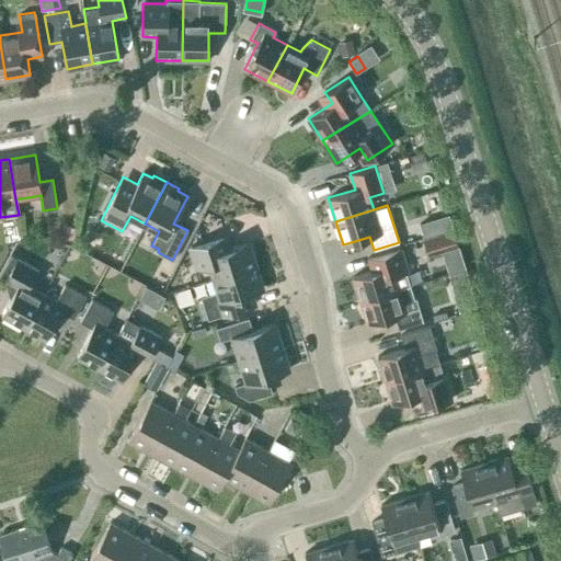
[(434,219),(420,225),(423,238),(438,233),(434,219)]
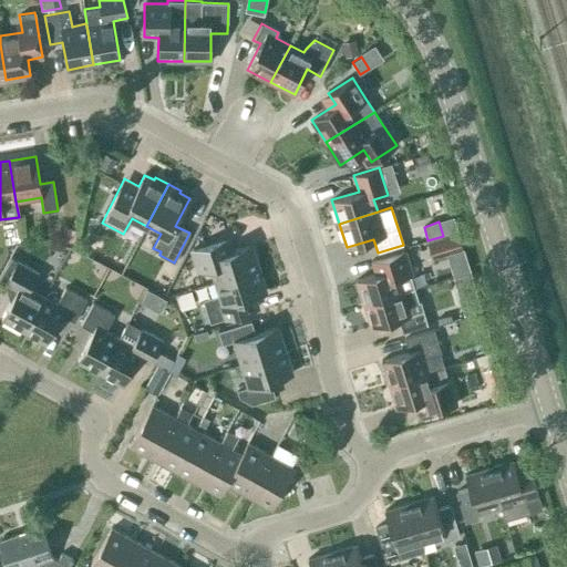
[(432,257),(462,248),(457,233),(428,243),(432,257)]
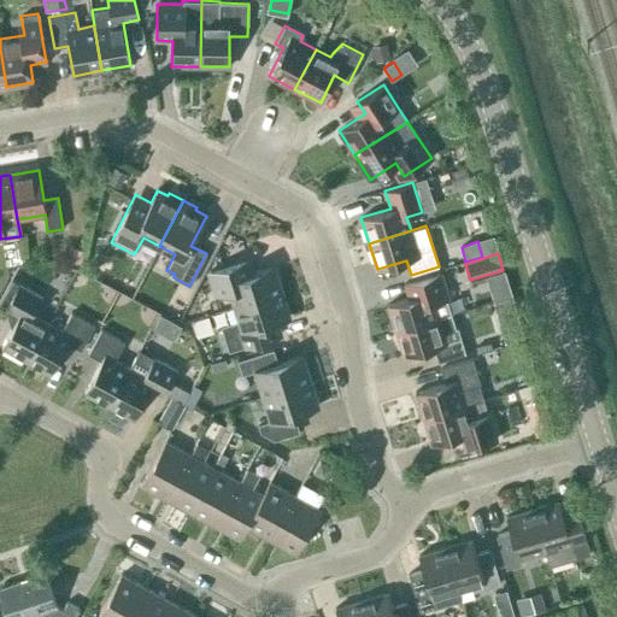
[(234,306),(281,292),(272,266),(248,274),(245,260),(210,271),(217,297),(230,292),(234,306)]
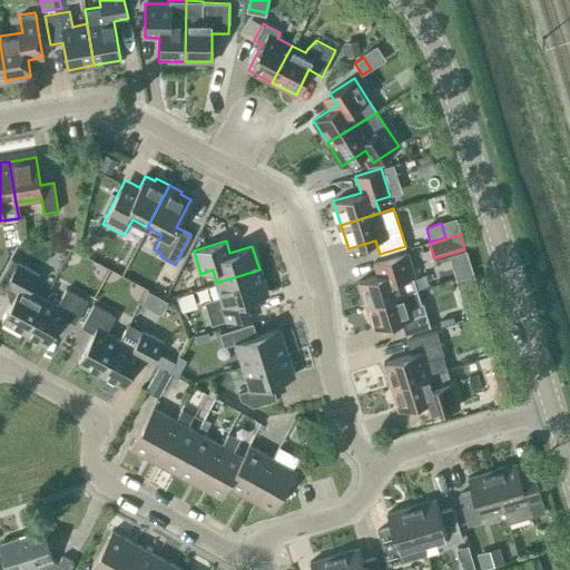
[(365,305),(416,290),(412,277),(414,276),(406,252),(373,263),(377,275),(359,282),(365,305)]
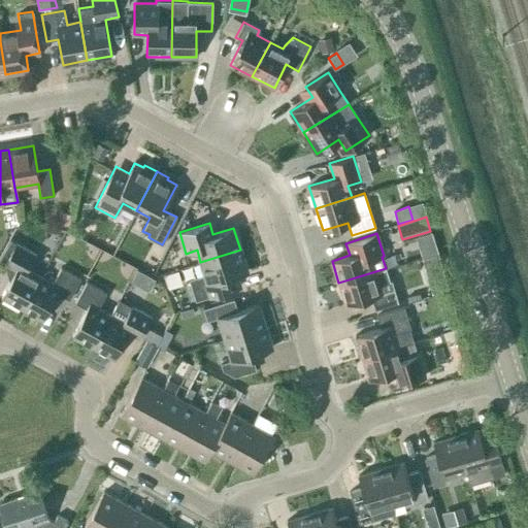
[(22,308),(39,276),(27,269),(35,255),(10,240),(0,258),(0,262),(15,270),(1,297),(22,308)]
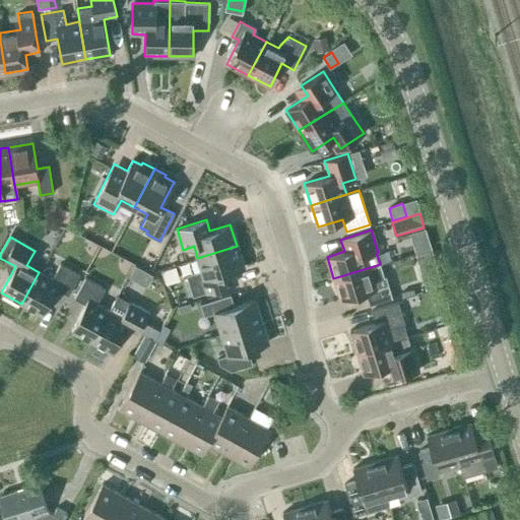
[(237,246),(197,258),(201,270),(186,275),(192,297),(239,281),(235,270),(244,267),(237,246)]
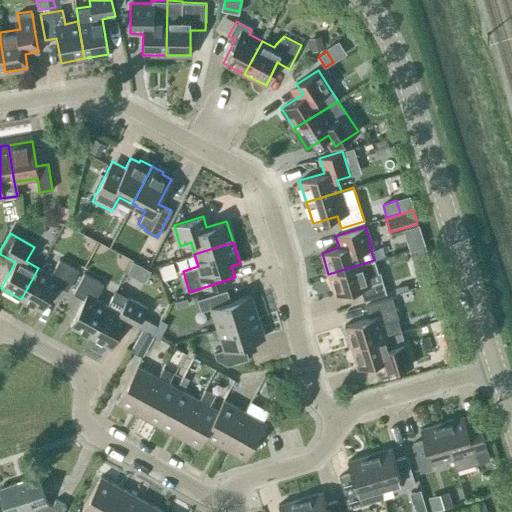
[(424,247),(410,251),(420,286),(435,281),(424,247)]
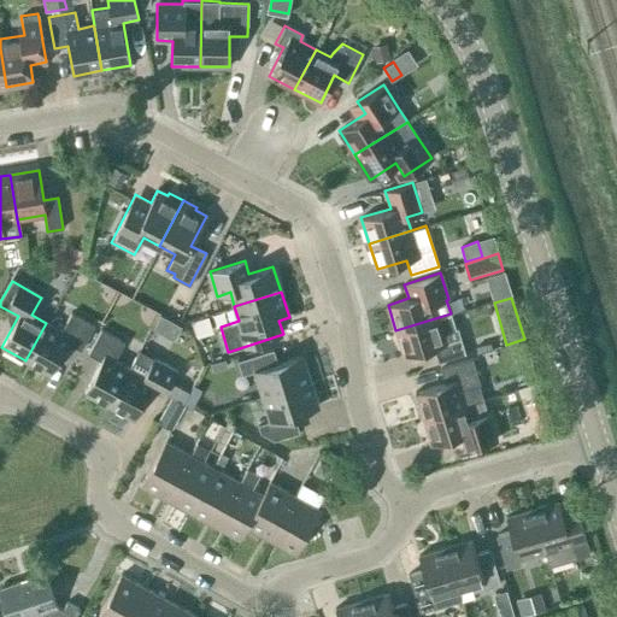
[(46,323),(25,360),(51,374),(68,344),(81,350),(94,325),(70,313),(60,330),(46,323)]
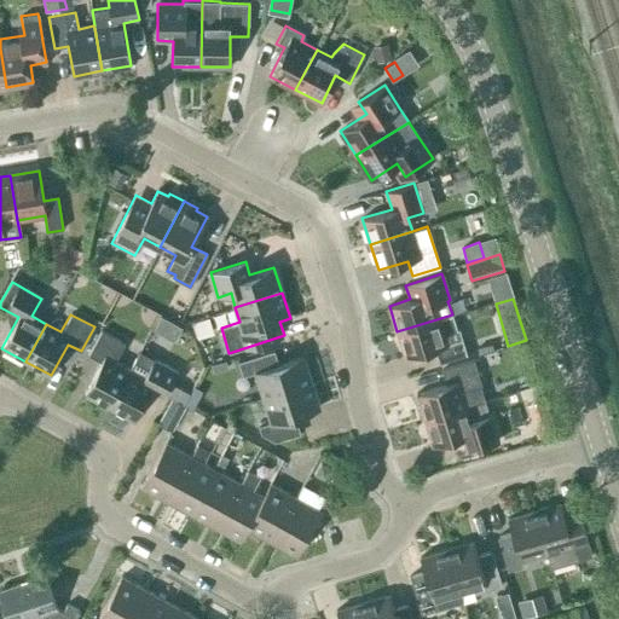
[(452,314),(397,331),(405,358),(435,348),(439,363),(467,354),(458,329),(456,329),(452,314)]
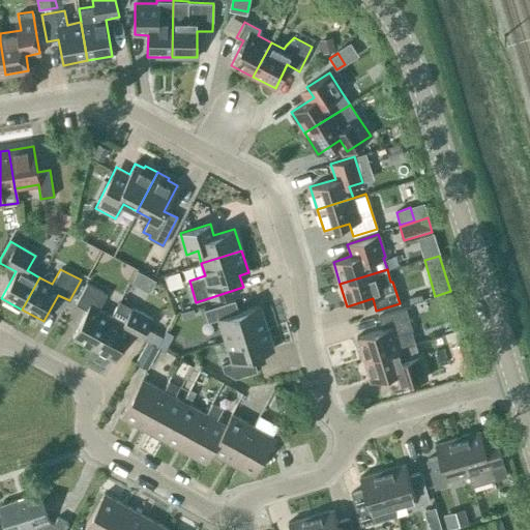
[(93,348),(111,316),(98,310),(107,294),(86,284),(75,304),(86,310),(71,336),(93,348)]
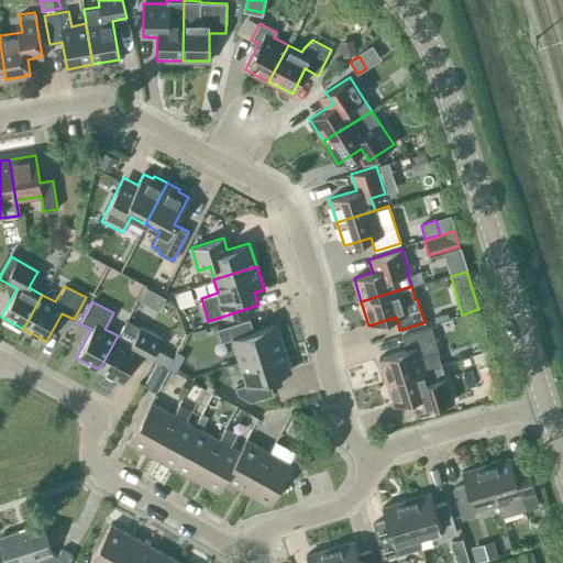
[(446,312),(433,317),(435,322),(449,318),(446,312)]
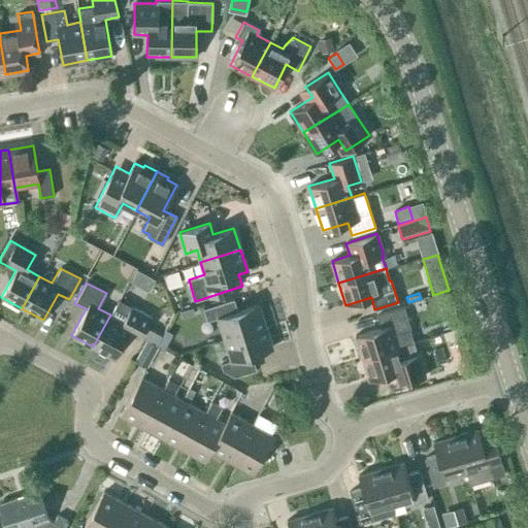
[(225,339),(264,326),(258,304),(237,310),(233,299),(203,308),(207,321),(218,318),(225,339)]
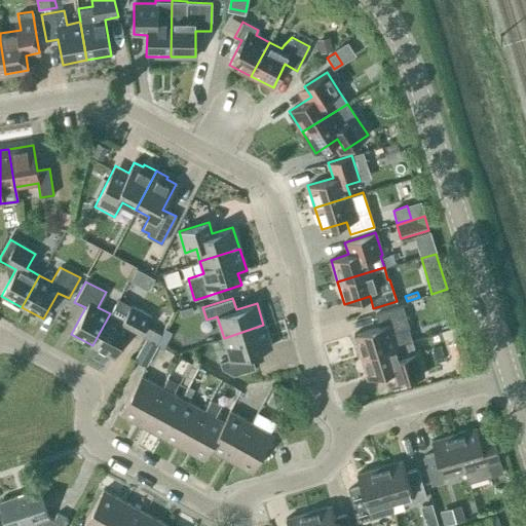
[(110,313),(92,345),(114,358),(127,331),(139,337),(150,316),(132,306),(128,311),(115,304),(110,313)]
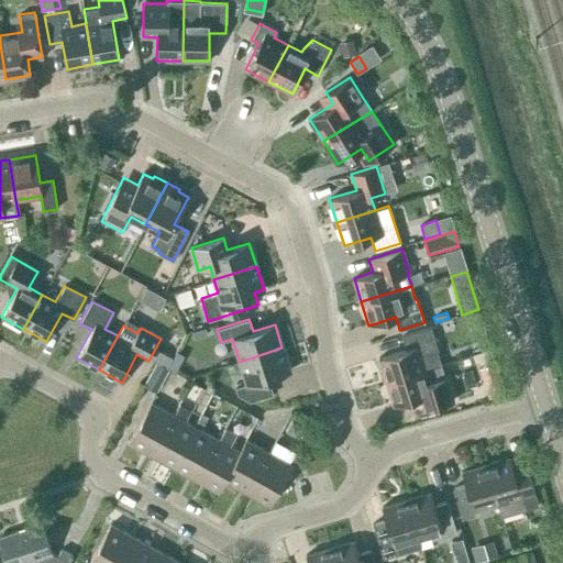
[(406,350),(378,357),(386,382),(423,370),(441,364),(437,351),(438,351),(430,327),(401,337),(406,350)]
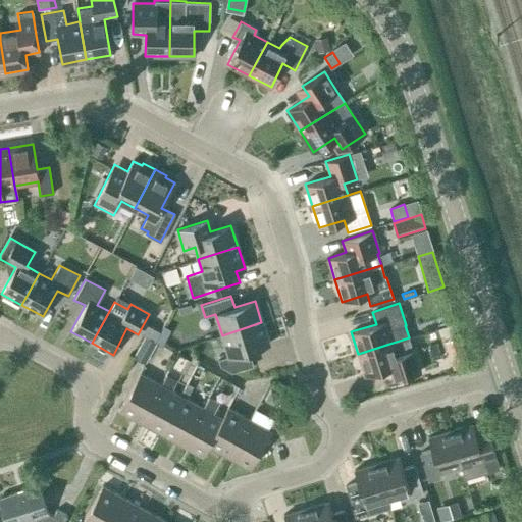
[(261,322),(222,335),(228,356),(218,360),(222,371),(226,370),(232,374),(253,367),(248,351),(268,345),(261,322)]
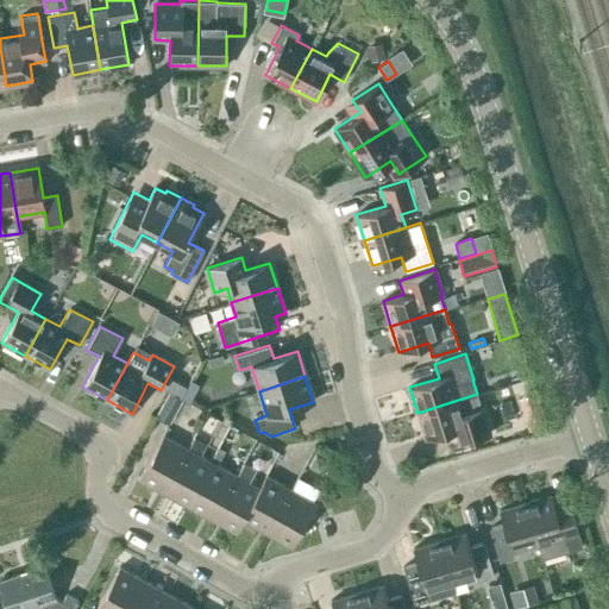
[(184,399),(171,391),(157,415),(171,424),(184,399)]
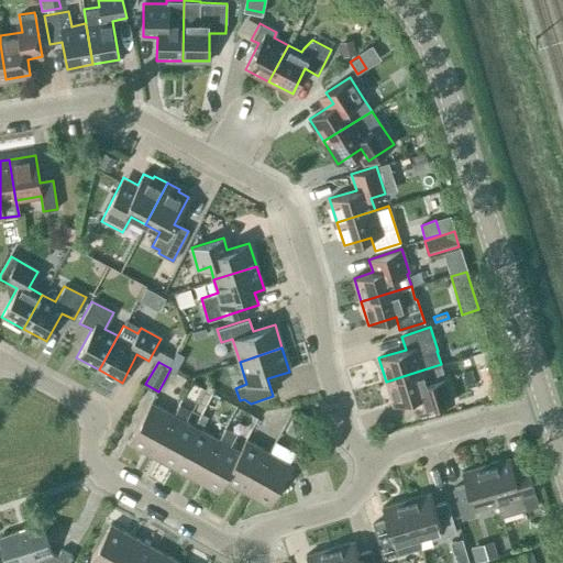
[(423,370),(386,382),(394,405),(420,397),(424,410),(453,400),(446,377),(445,377),(441,364),(423,370)]
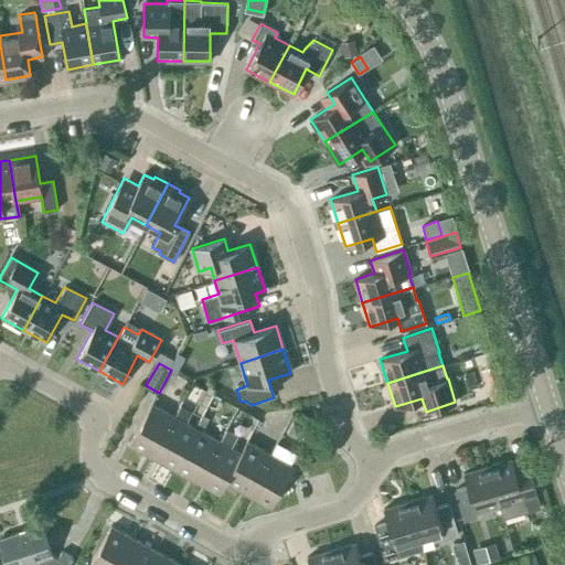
[(503,382),(488,387),(491,398),(507,394),(503,382)]
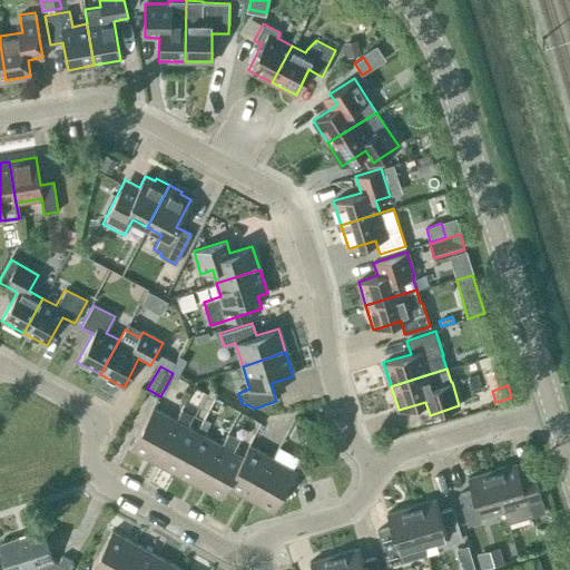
[(153,408),(130,448),(153,460),(175,420),(153,408)]
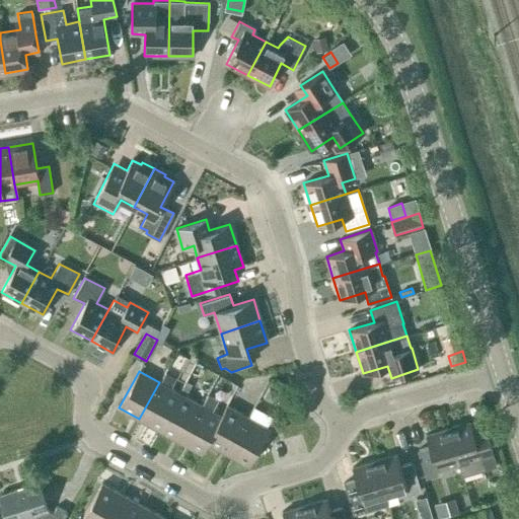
[(164,373),(159,382),(170,388),(175,379),(164,373)]
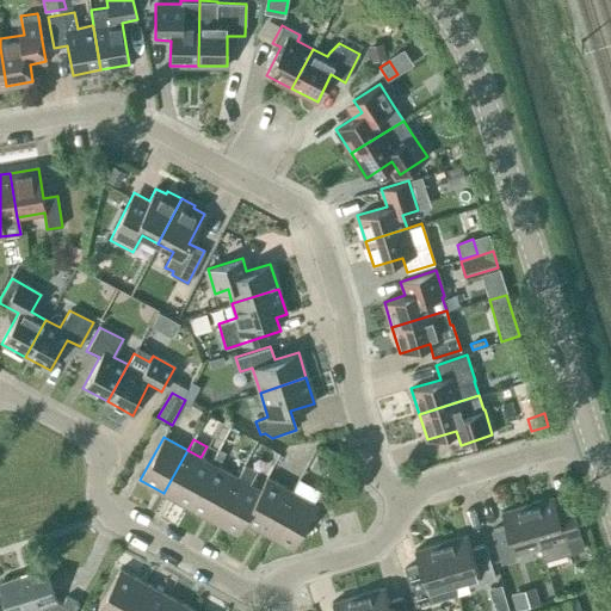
[(187,450),(164,493),(187,507),(211,463),(201,457),(187,450)]
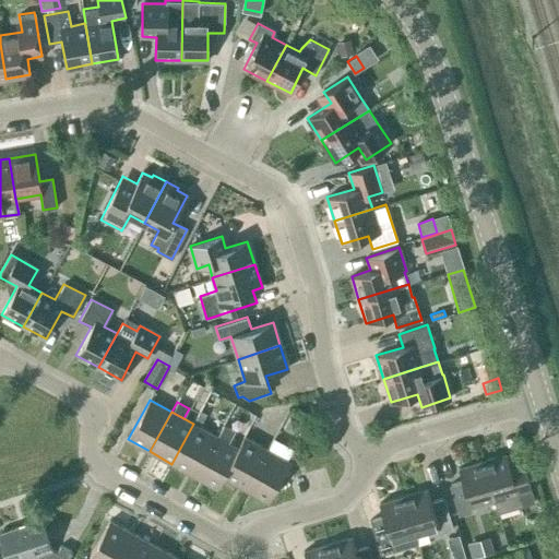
[(193,424),(171,464),(193,476),(215,436),(193,424)]
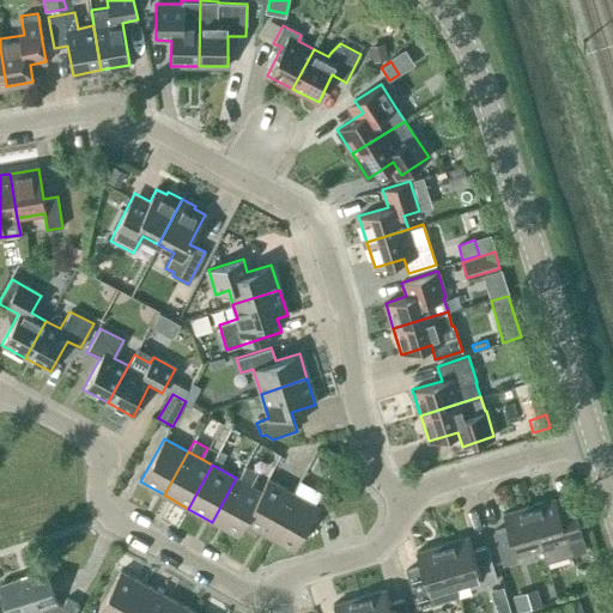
[(236,478),(212,522),(238,535),(244,523),(262,492),(236,478)]
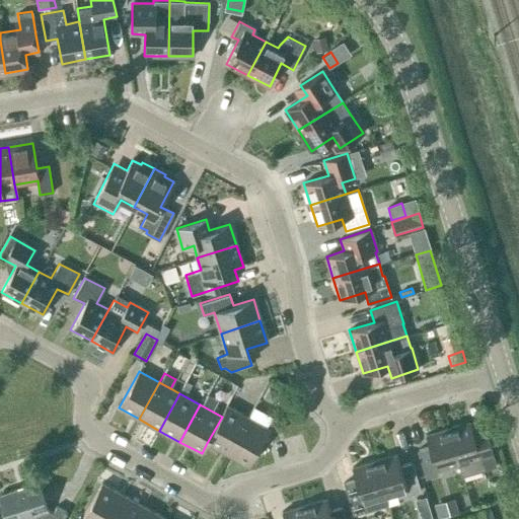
[(222,417),(207,443),(228,454),(248,417),(227,405),(222,417)]
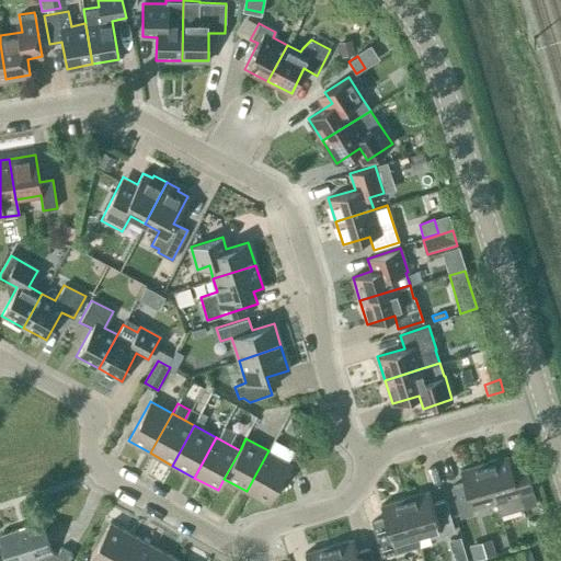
[(268,450),(247,491),(268,503),(290,462),(268,450)]
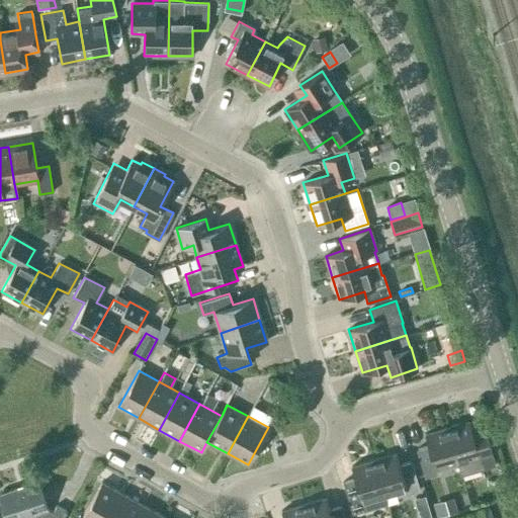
[(447,427),(457,463),(461,475),(483,468),(481,461),(493,457),(485,429),(472,432),(469,421),(447,427)]
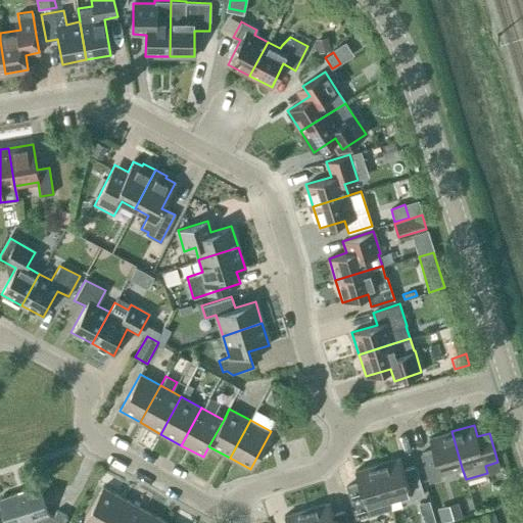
[(439,474),(462,468),(452,431),(429,438),(432,449),(420,454),(429,482),(441,479),(439,474)]
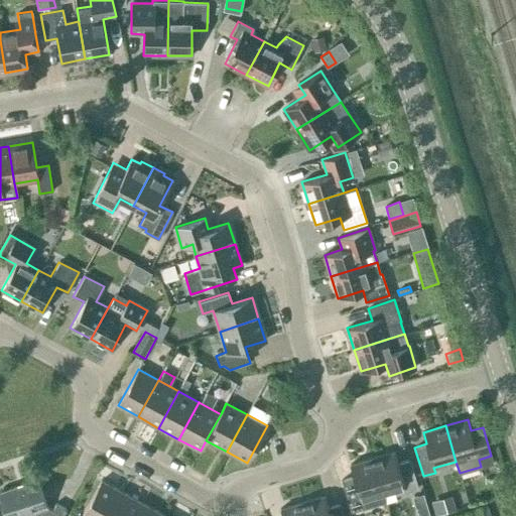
[(372,458),(385,503),(397,500),(396,495),(418,488),(409,460),(397,463),(394,452),(372,458)]
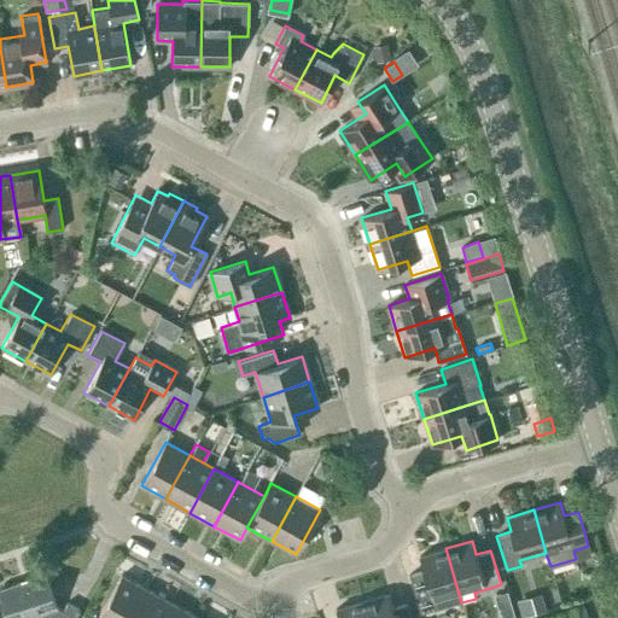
[(447,607),(461,602),(445,548),(419,557),(423,571),(409,575),(420,613),(447,605),(447,607)]
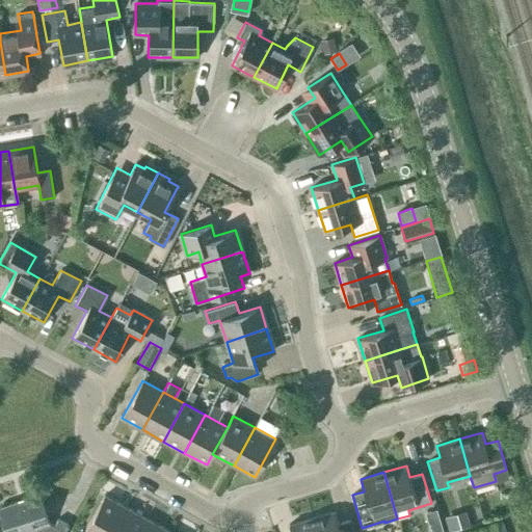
[(54,526),(48,523),(38,495),(0,507),(0,511),(6,531),(20,531),(37,527),(38,531),(64,531),(69,526),(57,520),(54,526)]
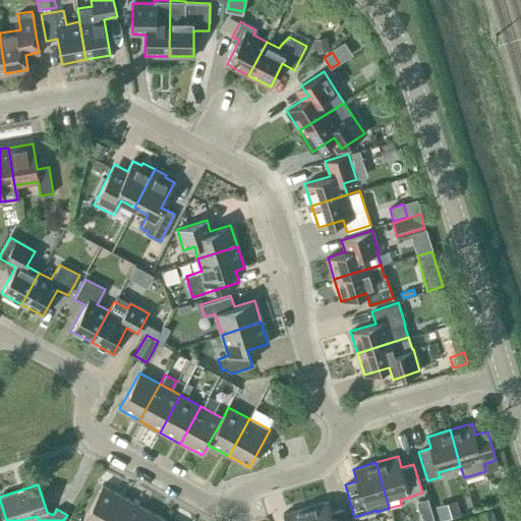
[(110,520),(124,498),(102,485),(81,520),(110,520)]
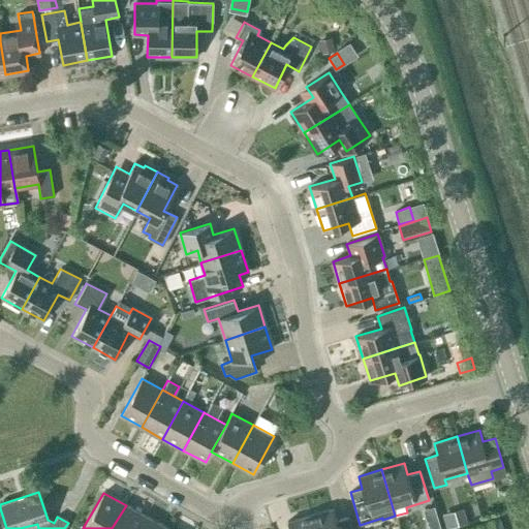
[(139,528),(147,517),(126,505),(112,528),(139,528)]
